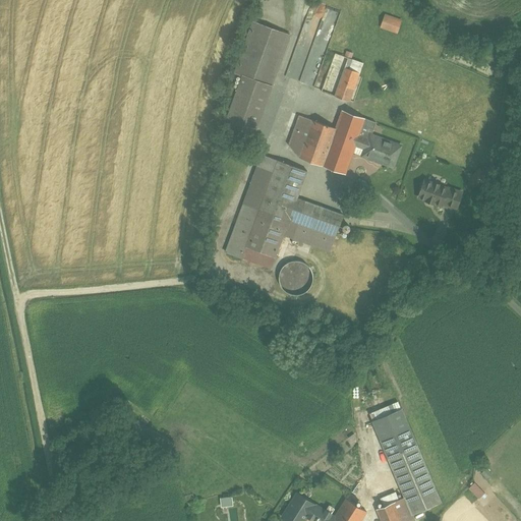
[(384,15),(381,30),(400,33),(403,18),(384,15)]
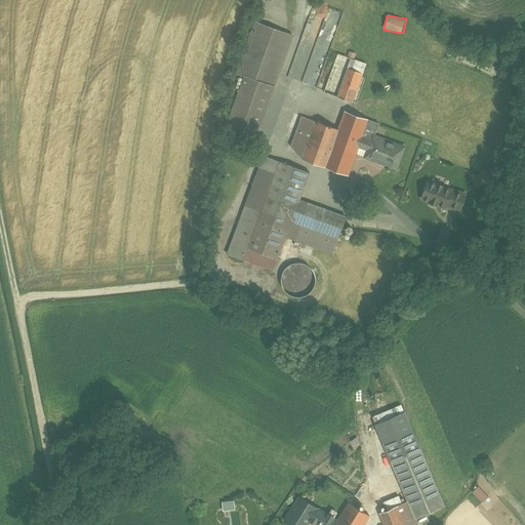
[(292,35),(256,23),(238,74),(245,77),(274,86),(292,35)]
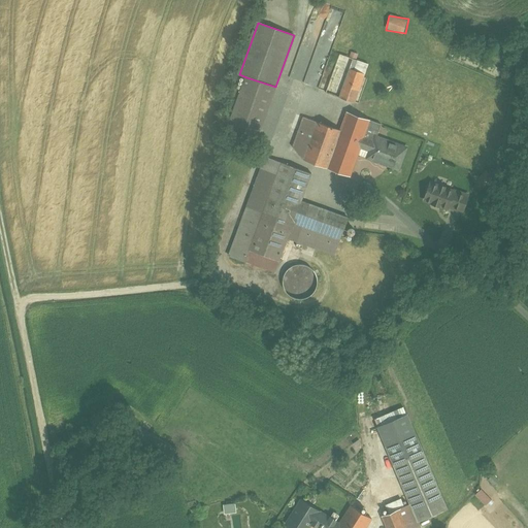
[(351,57),(340,54),(327,92),(355,102),(369,64),(357,59),(359,54),(353,52),(351,57)]
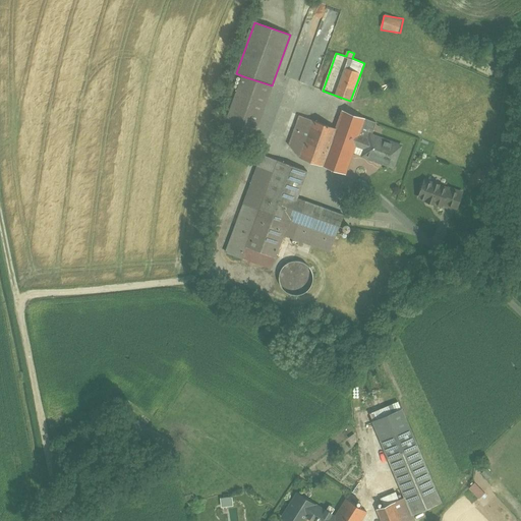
[(295,54),(288,78),(307,83),(312,65),(305,63),(303,70),(300,69),(303,56),(295,54)]
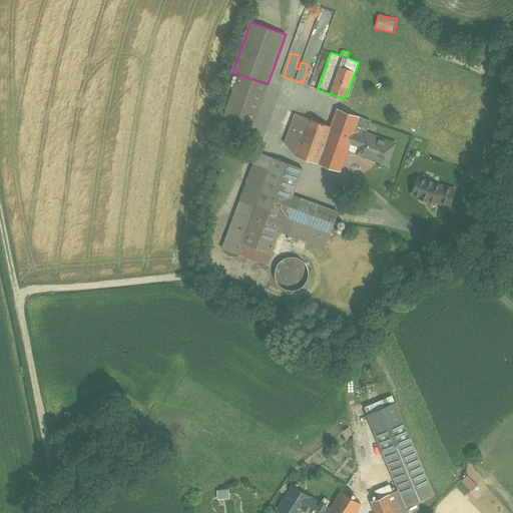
[(268,84),(239,75),(234,88),(231,95),(222,122),(250,132),(268,84)]
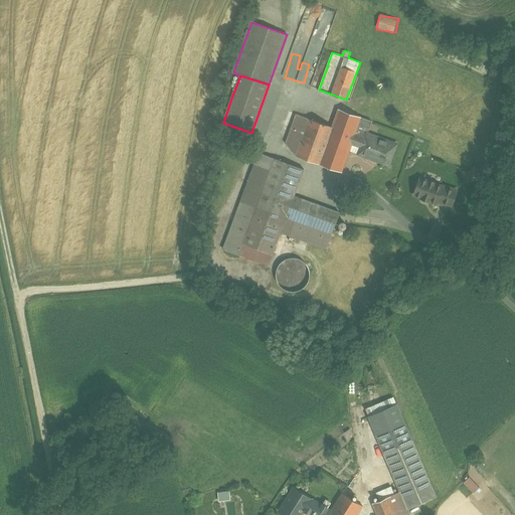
[(333,127),(297,114),(287,143),(296,154),(296,155),(342,172),(352,143),(361,117),(339,109),(333,127)]
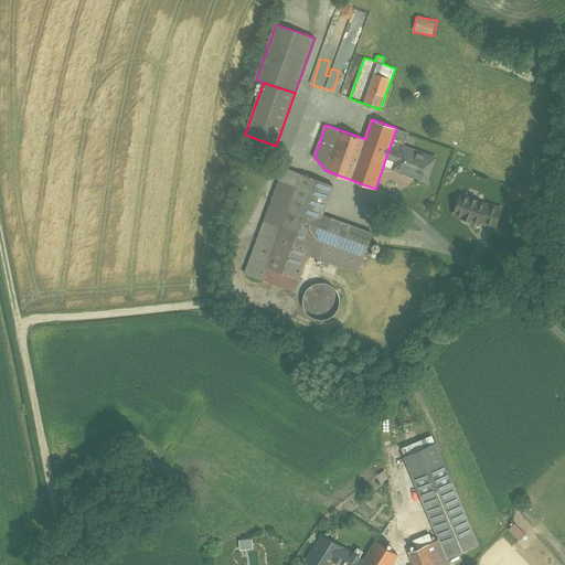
[(436,158),(404,146),(408,132),(396,128),(386,157),(397,161),(395,168),(427,180),(436,158)]
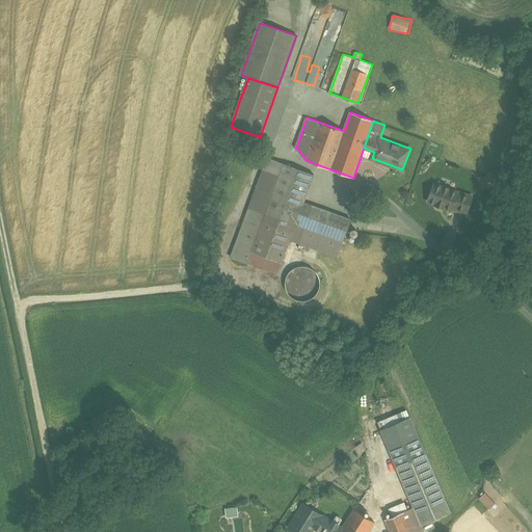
[(269,158),(232,258),(247,263),(253,251),(285,163),(269,158)]
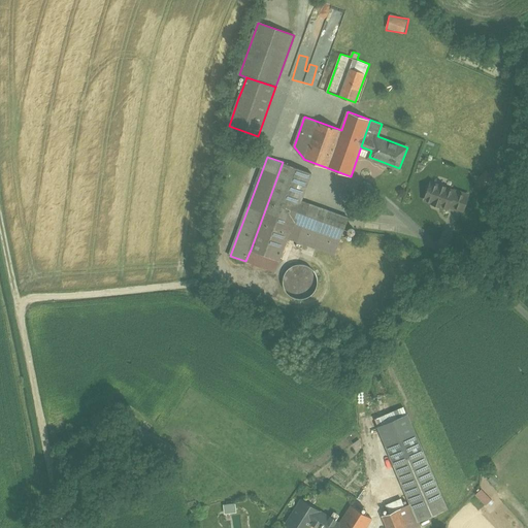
[(312,173),(283,162),(251,250),(279,261),(281,260),(279,260),(289,237),(301,200),(311,173),(312,173)]
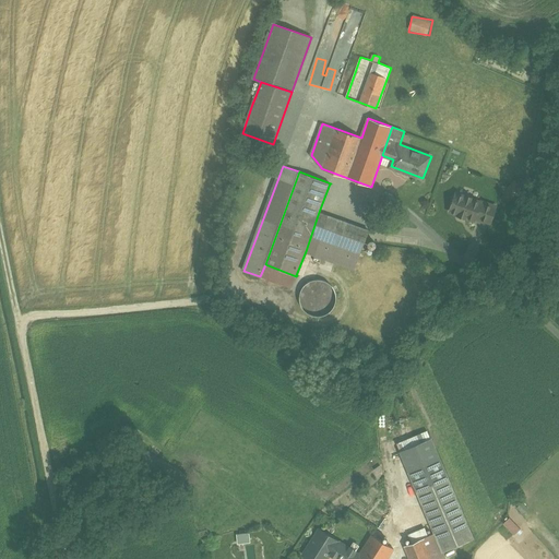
[(502,192),(510,200),(523,188),(515,180),(502,192)]
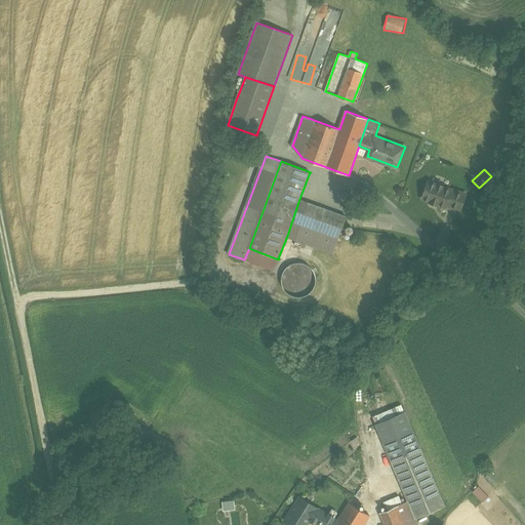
[(437,185),(430,183),(429,184),(427,185),(425,191),(426,192),(423,198),(431,201),(431,202),(439,205),(439,204),(446,206),(447,204),(452,191),(451,190),(444,188),(444,187),(438,184),(437,185)]
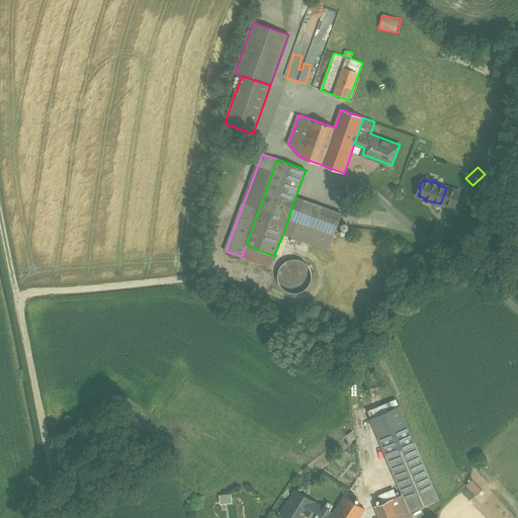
[(459,192),(446,187),(445,187),(446,188),(441,201),(454,206),(459,192)]
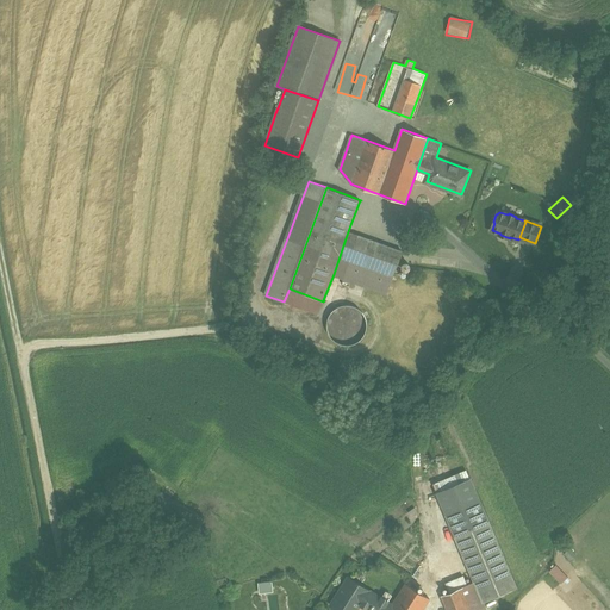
[(404,253),(348,231),(334,274),(387,294),(404,253)]
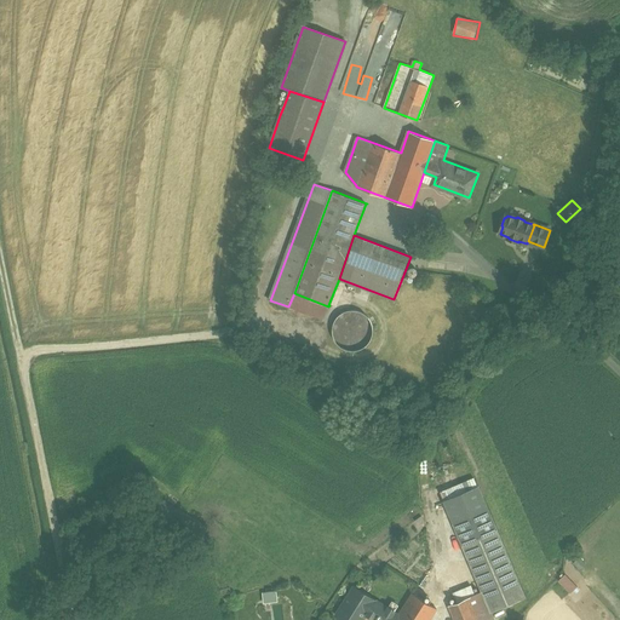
[(351,313),(348,313),(345,314),(343,315),(339,316),(338,319),(337,320),(334,322),(334,325),(333,326),(333,327),(332,329),(332,331),(332,333),(332,336),(332,337),(333,339),(334,342),(336,344),(338,346),(340,349),(343,350),(344,351),(348,352),(351,354),(354,354),(356,352),(359,352),(360,352),(362,351),(365,350),(366,349),(368,346),(368,345),(371,343),(372,340),(373,338),(373,337),(373,334),(373,332),(373,329),(373,327),(372,325),(371,321),(368,319),(367,317),(365,316),(363,315),(360,314),(357,313),(355,313),(351,313)]
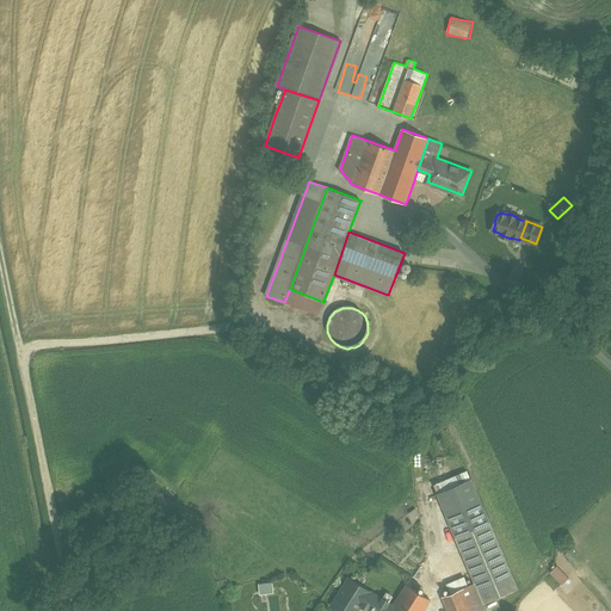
[(471,482),(438,495),(476,582),(476,584),(485,603),(518,590),(471,482)]
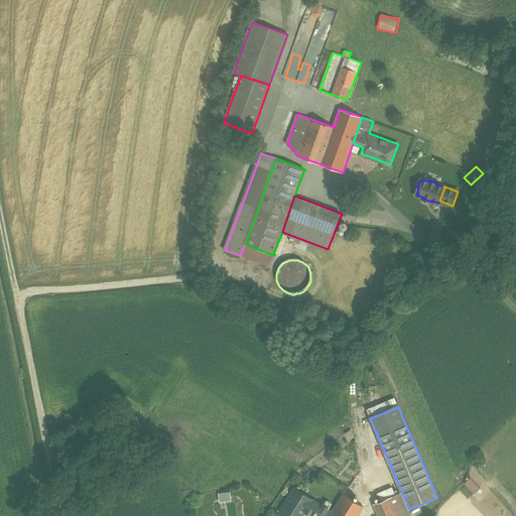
[(488,470),(483,464),(479,469),(484,474),(488,470)]
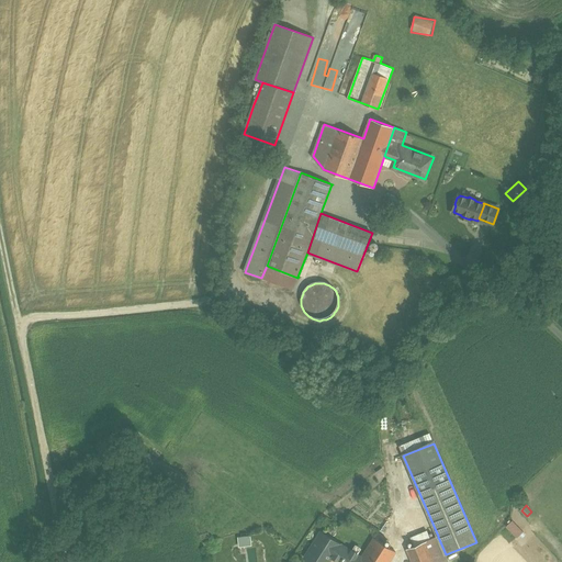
[(517,538),(525,531),(514,520),(507,527),(517,538)]
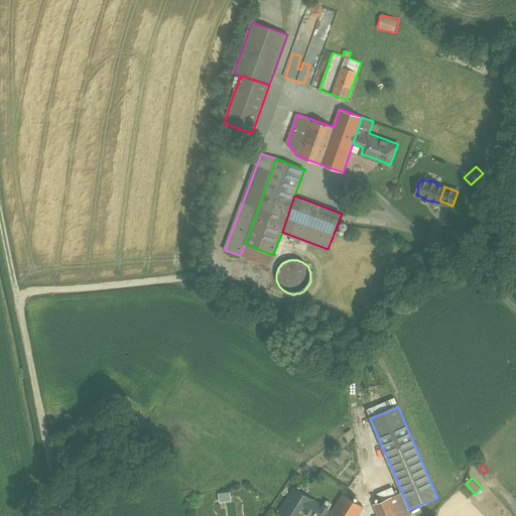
[(333,512),(295,489),(280,513),(285,515),(301,515),(304,511),(311,515),(330,515),(333,512)]
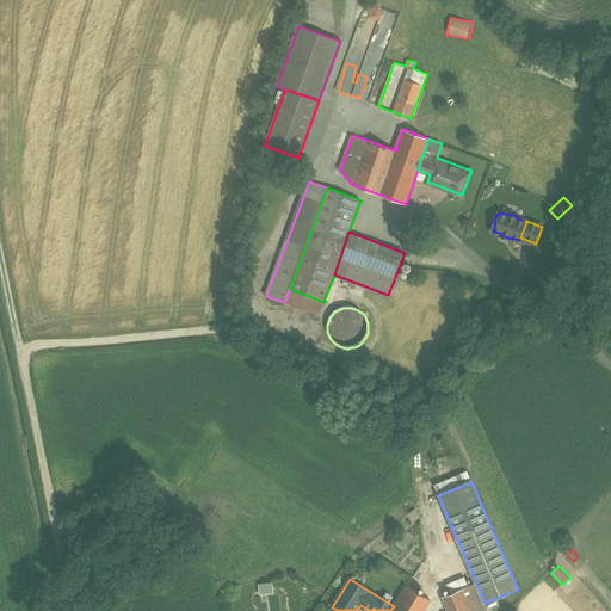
[(275,593),(275,582),(259,584),(260,594),(275,593)]
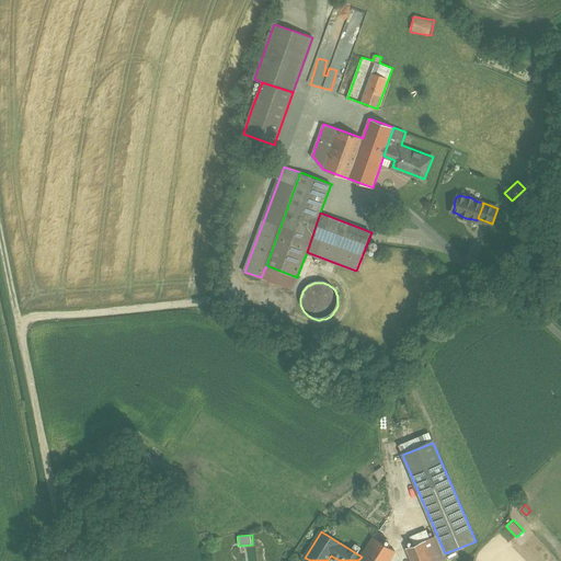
[(437,536),(407,548),(412,560),(447,560),(445,553),(437,536)]
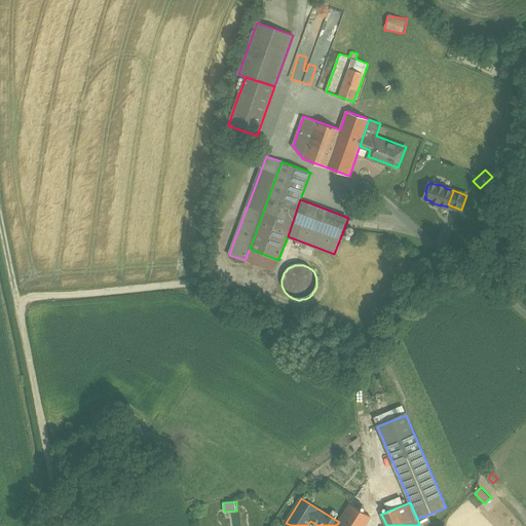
[(339,522),(336,525),(364,525),(371,517),(350,503),(339,522)]
